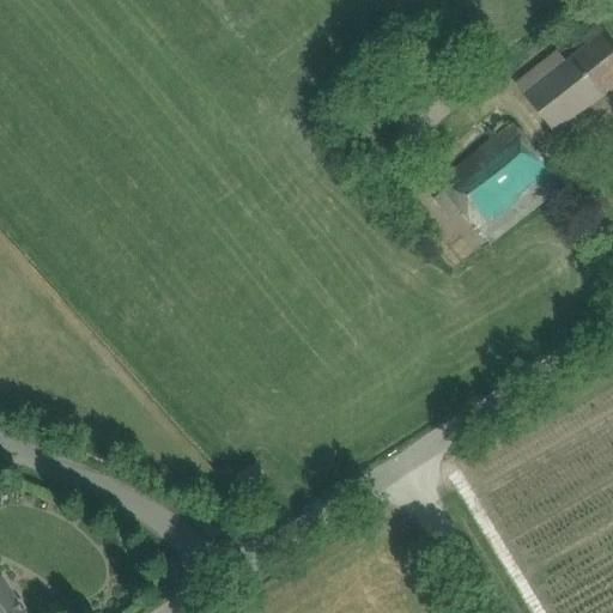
[(525,96),(539,114),(554,133),(612,85),(612,43),(607,36),(606,37),(605,36),(612,30),(606,23),(599,29),(596,26),(582,38),(588,46),(525,96)]
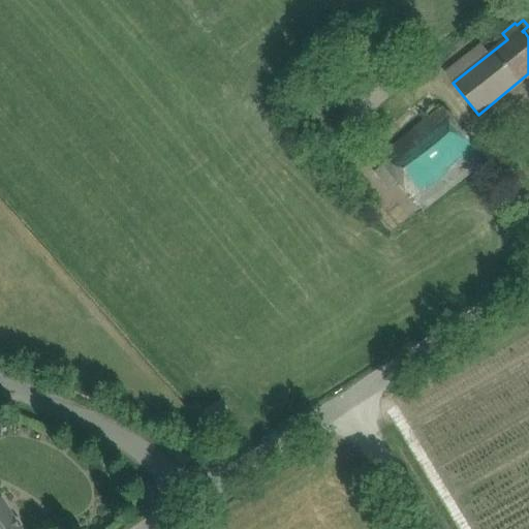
[(336,100),(355,123),(410,74),(391,53),(336,100)]
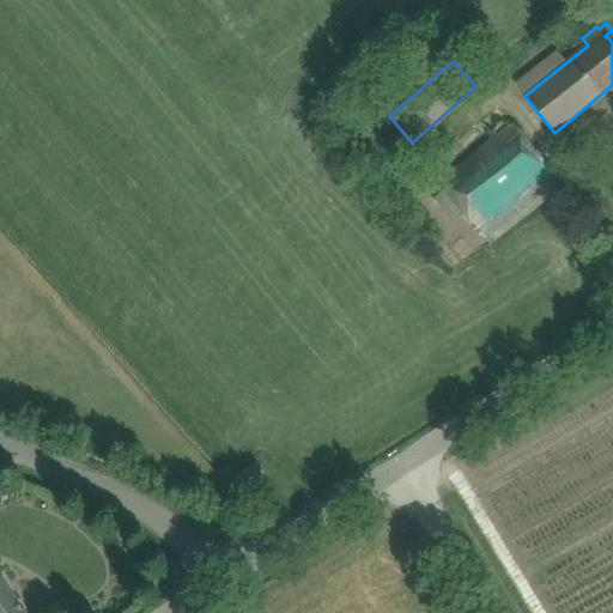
[(462,210),(490,243),(563,186),(514,123),(441,180),(447,186),(434,198),(451,219),(462,210)]
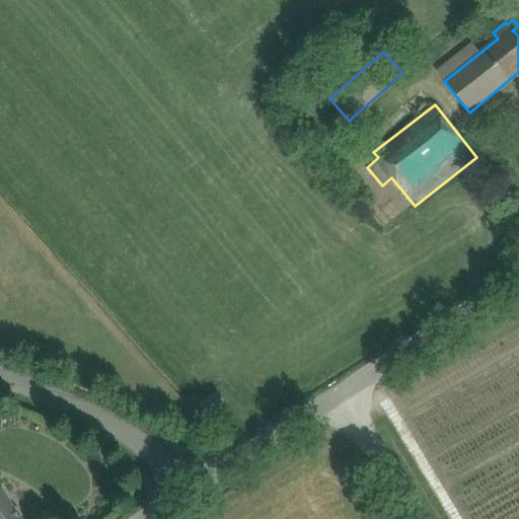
[(21,518),(0,486),(0,518),(21,518)]
